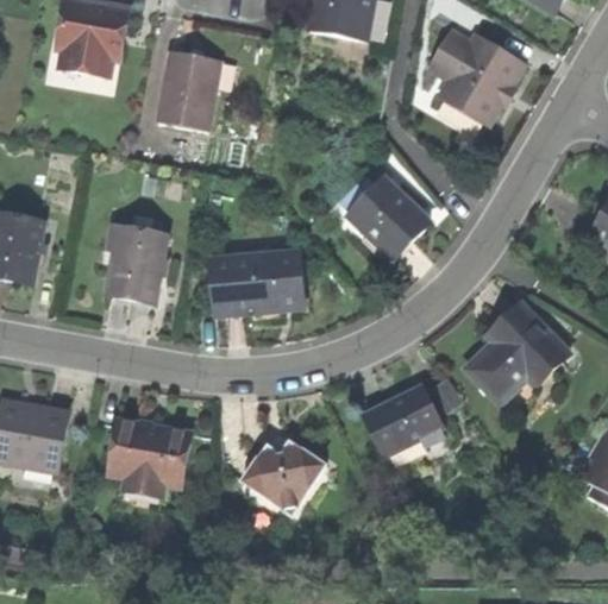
[(85,70),(110,75),(113,60),(118,31),(125,32),(130,7),(114,5),(87,0),(66,0),(61,26),(67,27),(63,48),(61,58),(86,62),(85,70)]
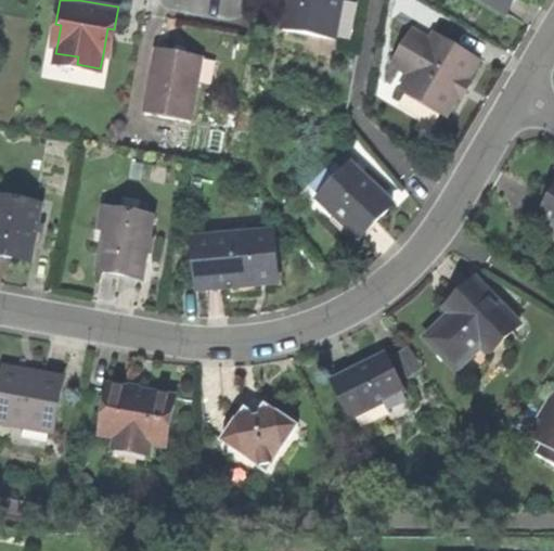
[(283,27),(335,37),(342,0),(296,0),(296,3),(287,1),(283,27)]
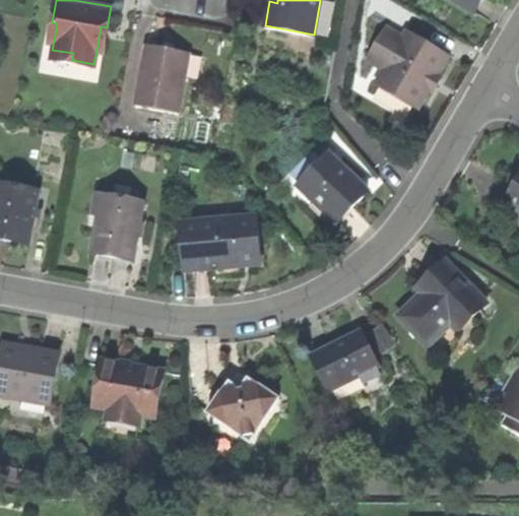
[(459,0),(473,8),(478,0),(459,0)]
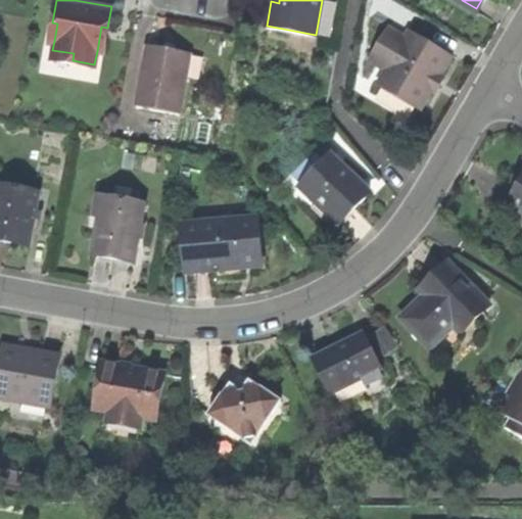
[(49,40),(54,41),(57,24),(52,22),(49,40)]
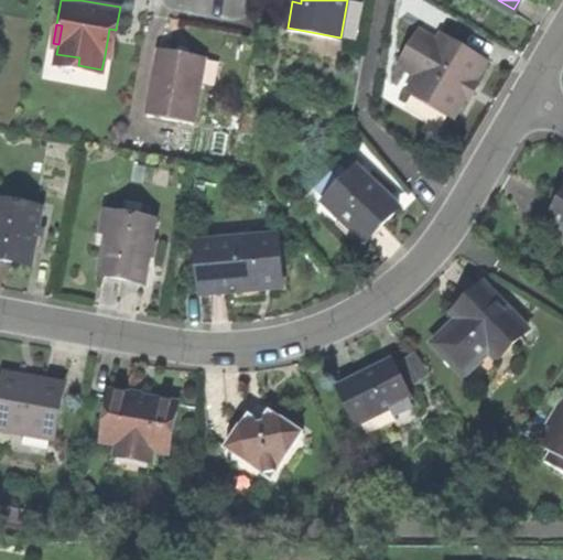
[(486,55),(440,29),(436,35),(419,24),(397,61),(417,73),(408,88),(452,115),(467,89),(486,55)]
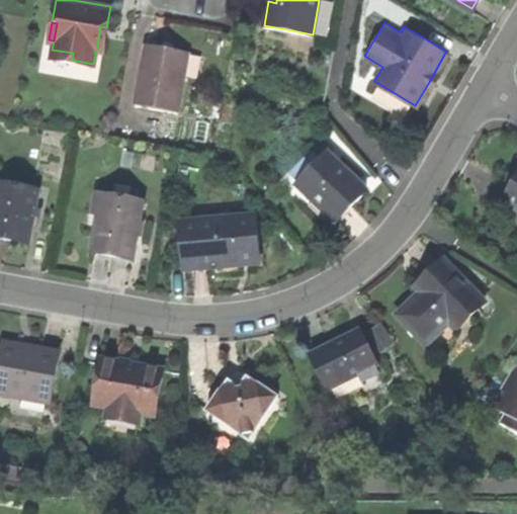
[(102,52),(106,27),(100,26),(96,51),(102,52)]
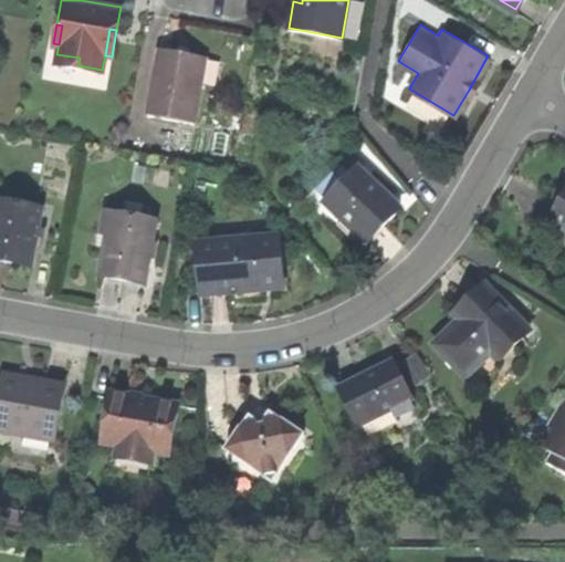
[(187,53),(159,49),(148,114),(196,123),(207,56),(187,53)]
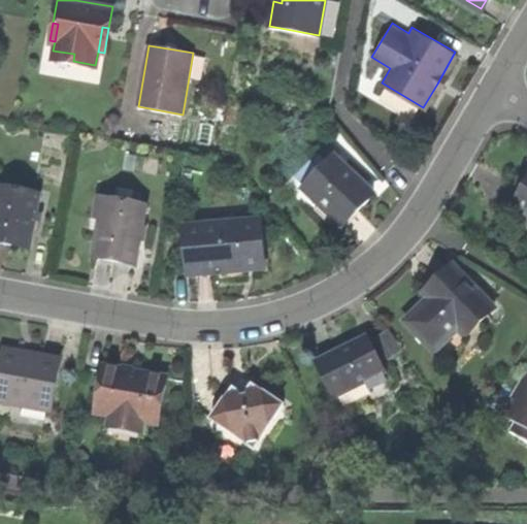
[(52,57),(73,61),(74,54),(53,51),(52,57)]
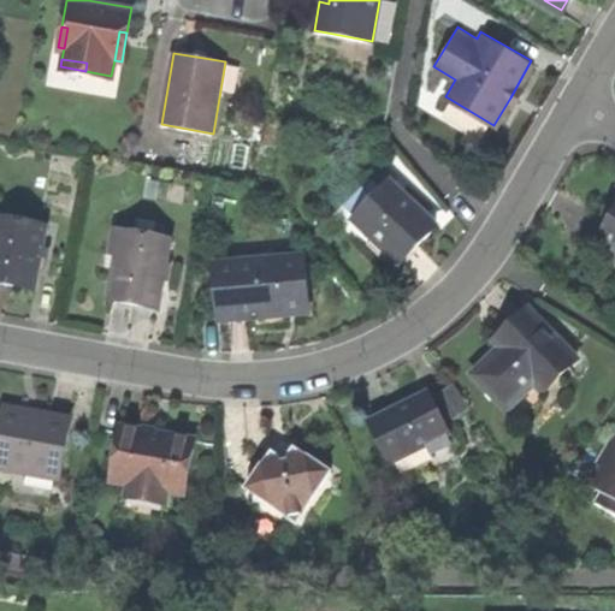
[(435,221),(389,179),(353,217),(398,259),(419,238),(435,221)]
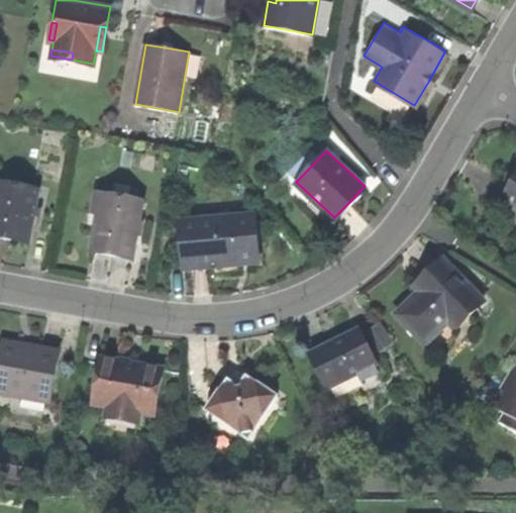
[(515,175),(511,185),(502,201),(515,208),(515,175)]
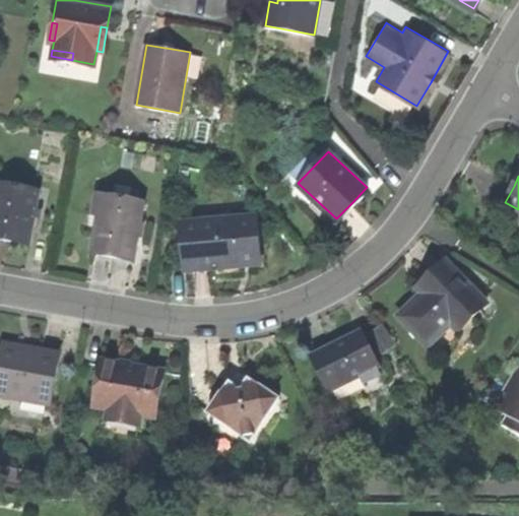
[(39,189),(0,182),(0,237),(8,239),(29,242),(39,189)]
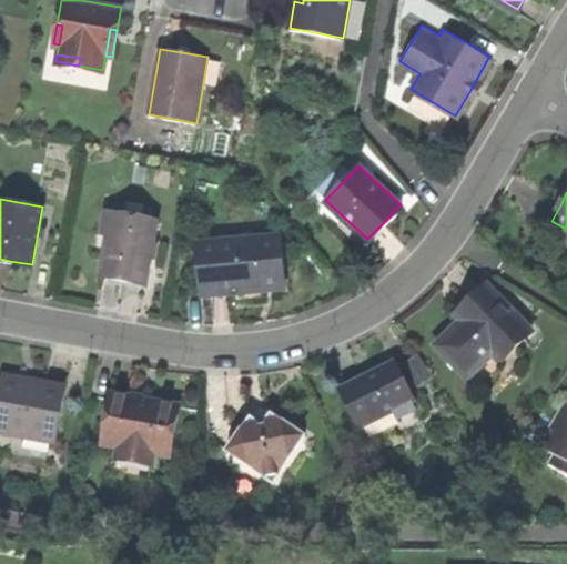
[(105,230),(110,231),(117,232),(120,212),(109,210),(105,230)]
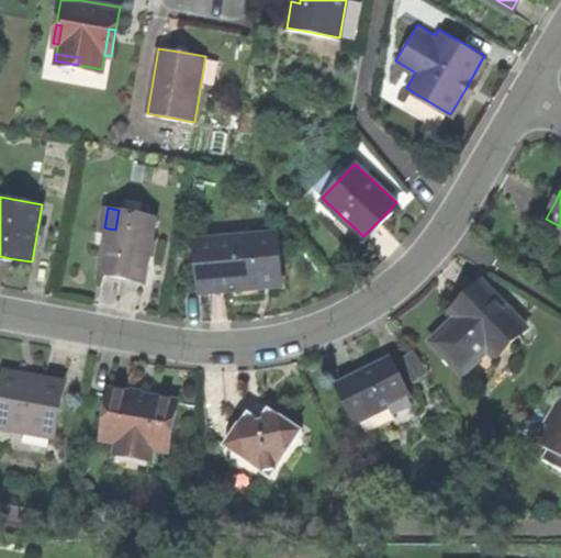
[(154,216),(119,210),(115,230),(109,229),(101,271),(119,274),(143,278),(154,216)]
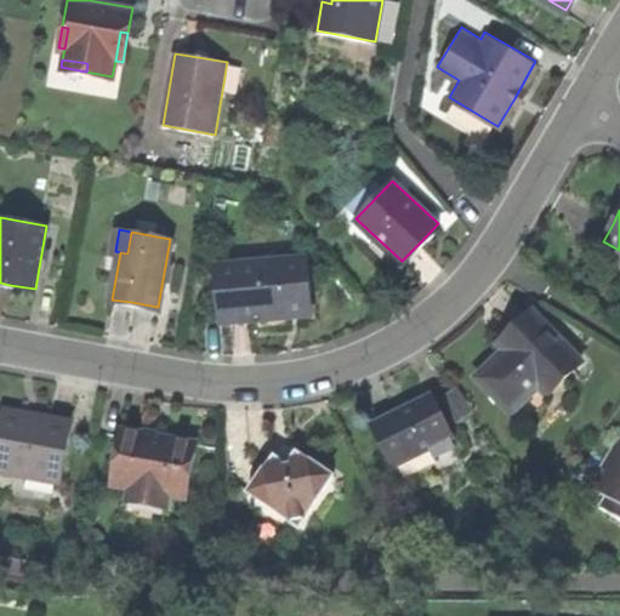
[(311,312),(305,254),(217,263),(223,320),(274,315),(311,312)]
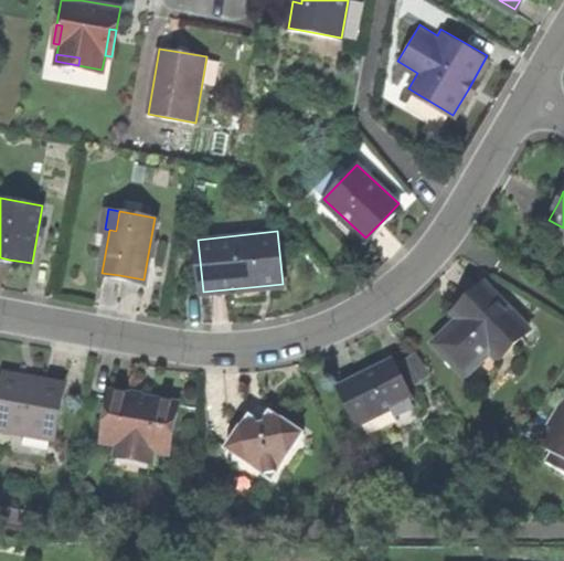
[(527,325),(485,279),(466,297),(470,303),(464,309),(457,316),(432,340),(464,374),(490,349),(502,337),(509,342),(527,325)]
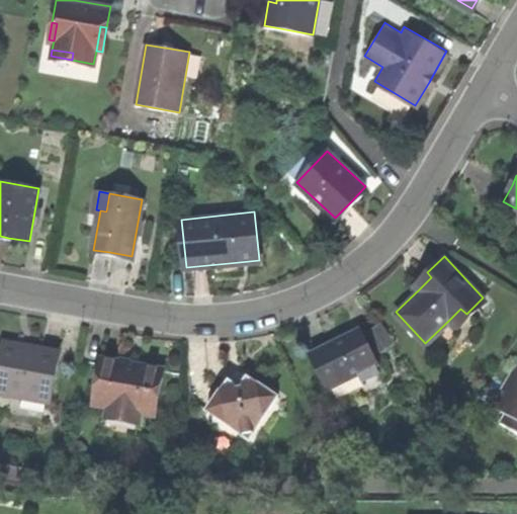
[(414,285),(419,289),(425,283),(431,277),(427,272),(414,285)]
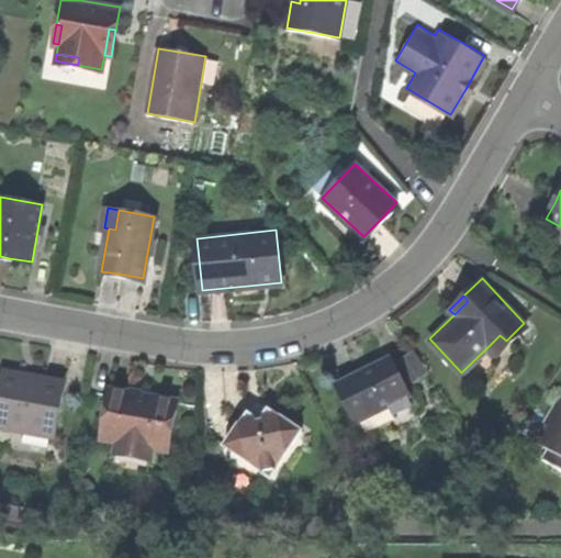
[(493,353),(506,341),(500,335),(487,347),(493,353)]
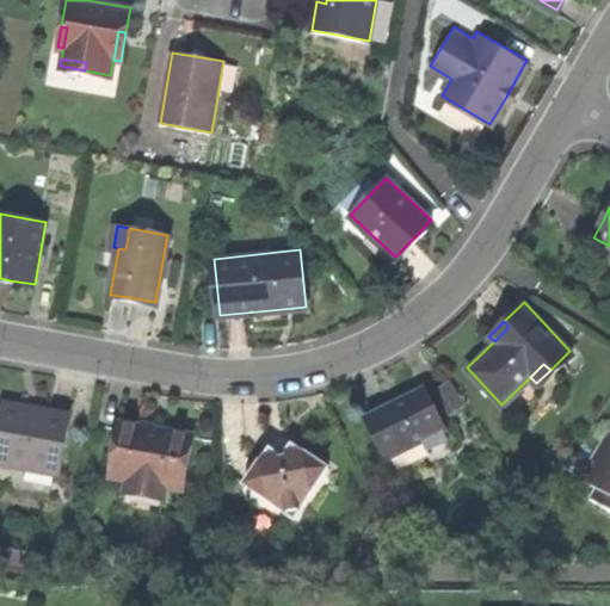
[(444,426),(424,385),(393,401),(367,415),(387,456),(423,437),(443,427),(444,426)]
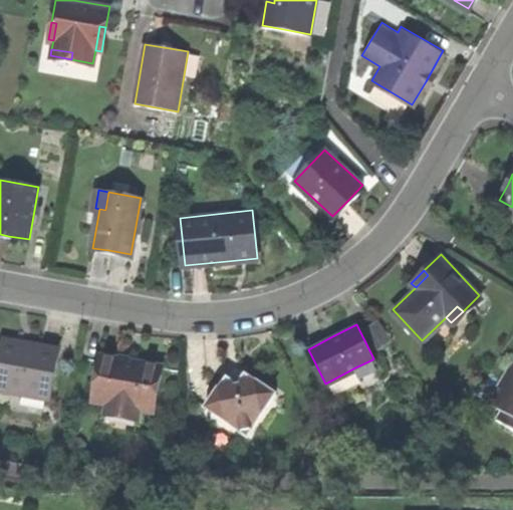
[(0,392),(49,402),(59,348),(28,342),(3,337),(0,351),(0,392)]
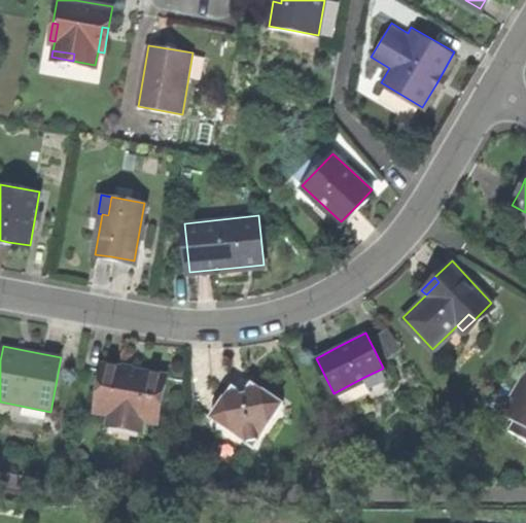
[(142,418),(158,421),(167,373),(134,368),(103,361),(95,409),(109,412),(108,417),(140,423),(142,418)]
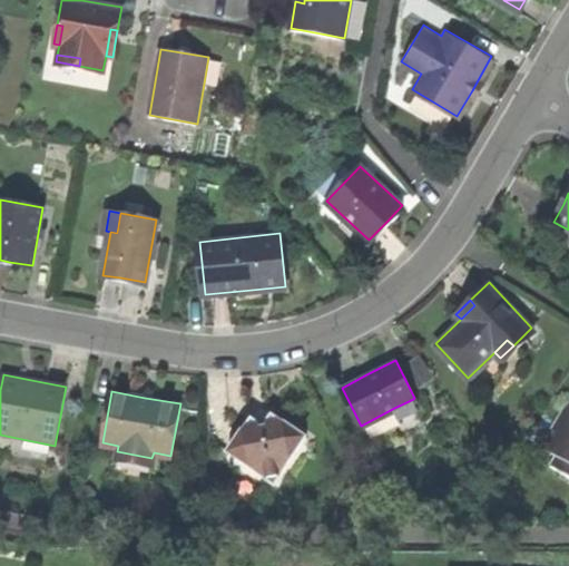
[(568,398),(541,443),(557,454),(568,460),(568,398)]
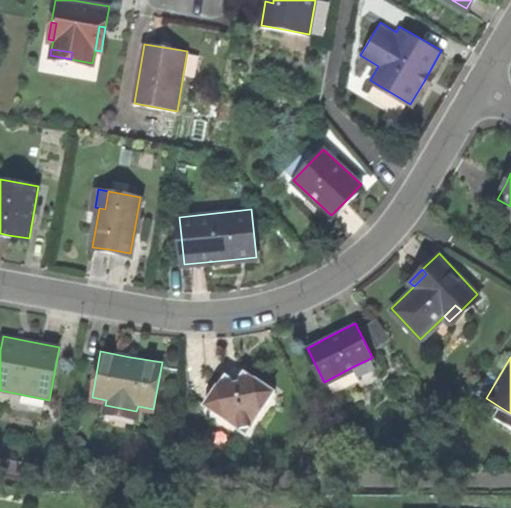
[(374,367),(371,358),(354,366),(358,375),(374,367)]
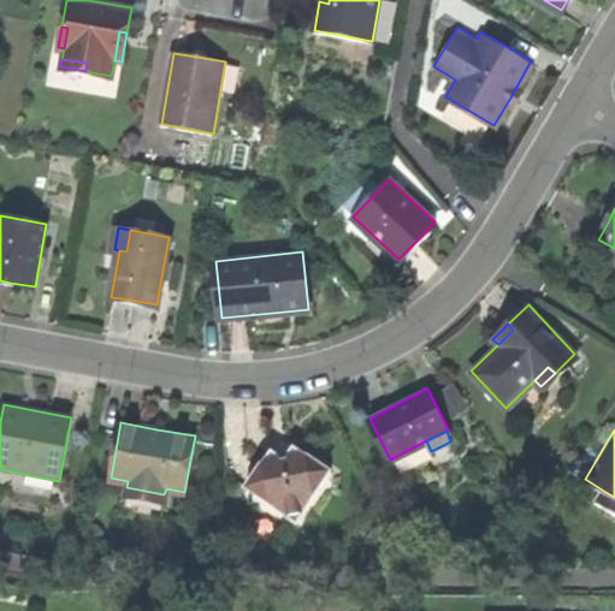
[(295,521),(330,469),(294,444),(289,452),(284,452),(279,454),(272,449),(246,485),(295,521)]
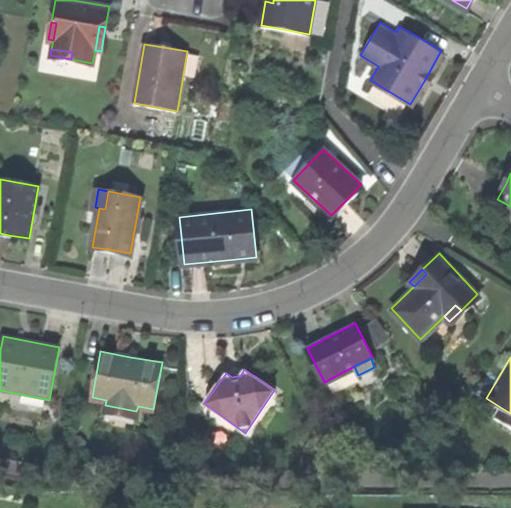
[(134,422),(136,411),(105,405),(103,416),(134,422)]
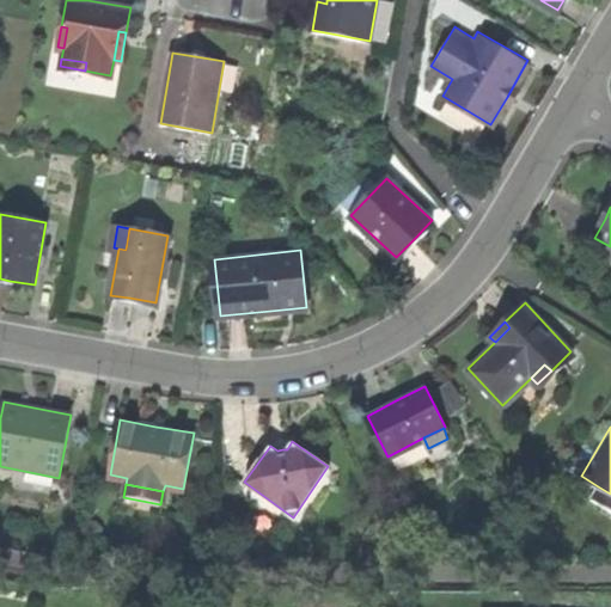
[(592,497),(610,508),(610,494),(598,486),(592,497)]
